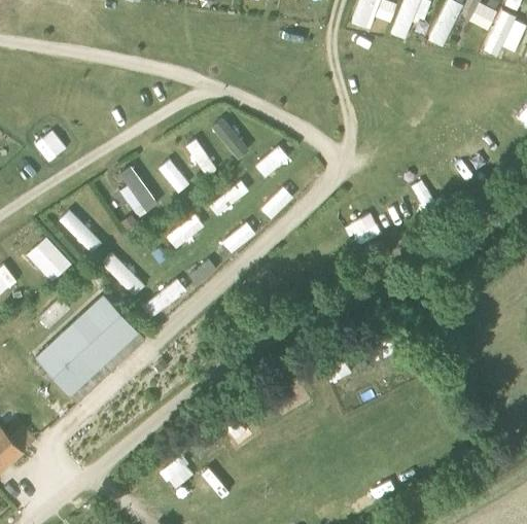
[(385,0),(357,0),(351,24),(370,29),(374,18),(389,23),(395,3),(385,0)]
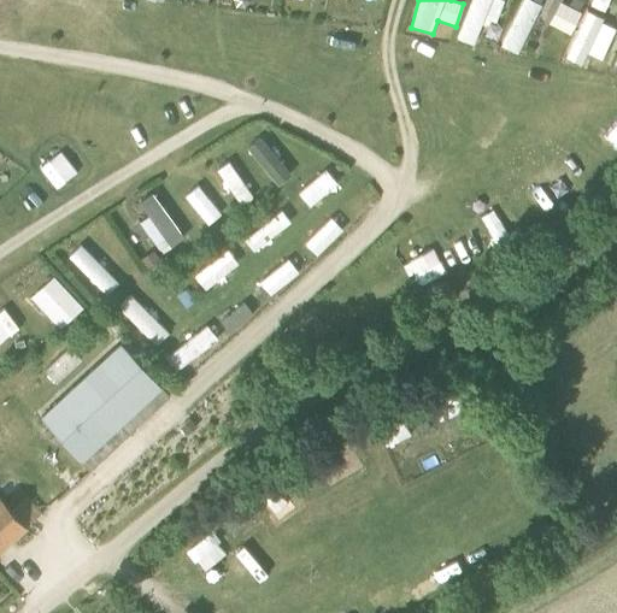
[(494,28),(504,0),(471,0),(457,40),(474,46),(482,23),(494,28)]
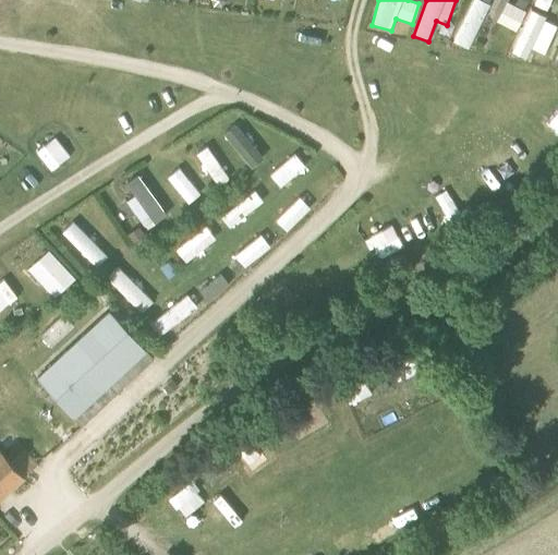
[(472,0),(452,43),(468,50),(490,0),(472,0)]
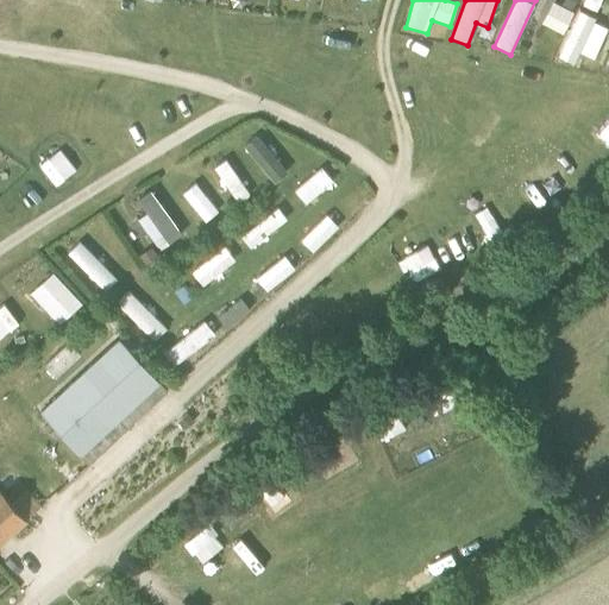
[(577,0),(565,0),(563,10),(572,13),(577,0)]
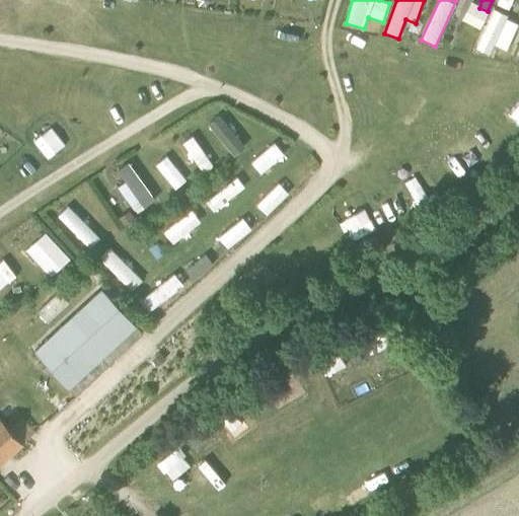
[(206,125),(233,156),(244,147),(218,115),(206,125)]
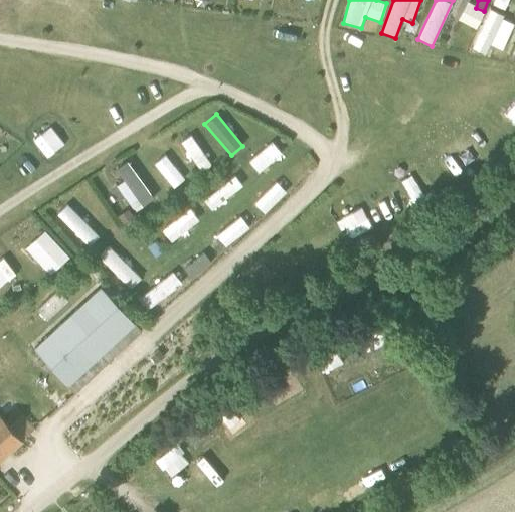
[(191,135),(180,142),(200,173),(211,166),(191,135)]
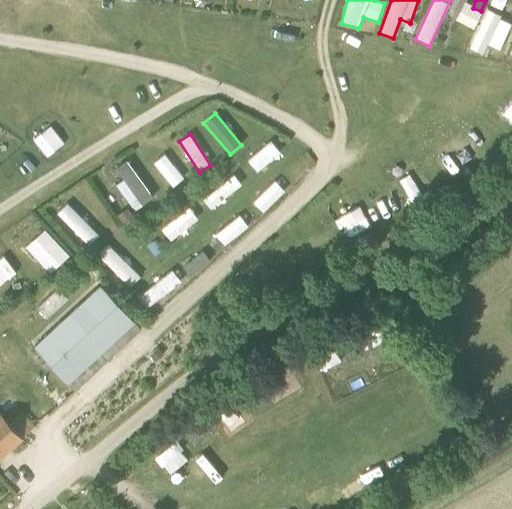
[(459,174),(477,161),(459,138),(442,150),(459,174)]
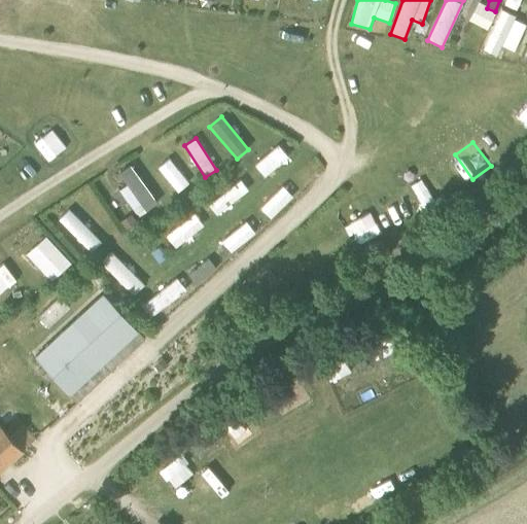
[(265,178),(288,159),(278,145),(254,166),(265,178)]
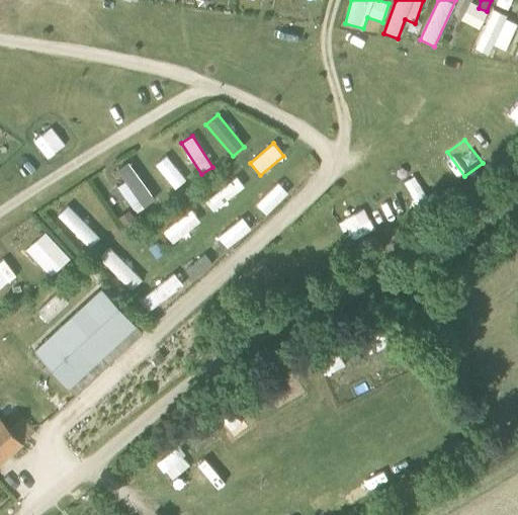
[(154,165),(174,190),(185,181),(166,156),(154,165)]
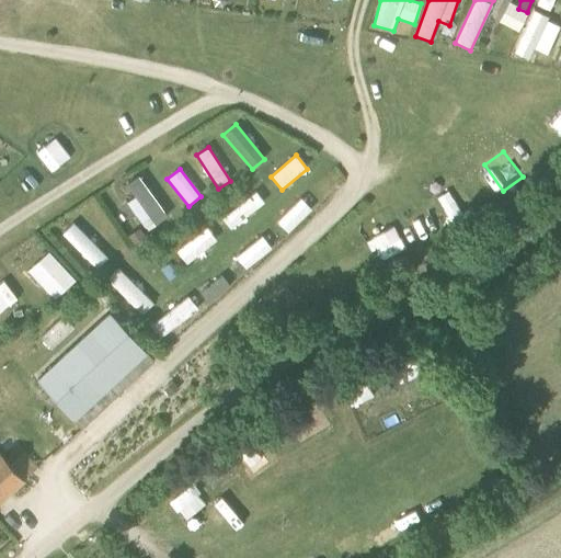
[(134,198),(126,205),(148,231),(168,216),(136,177),(124,185),(134,198)]
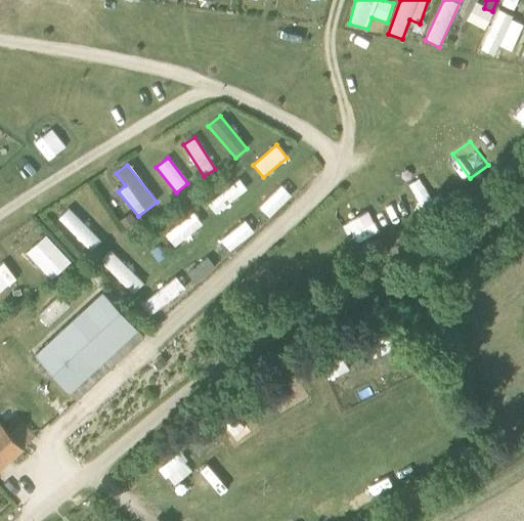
[(207,203),(214,214),(248,190),(239,180),(207,203)]
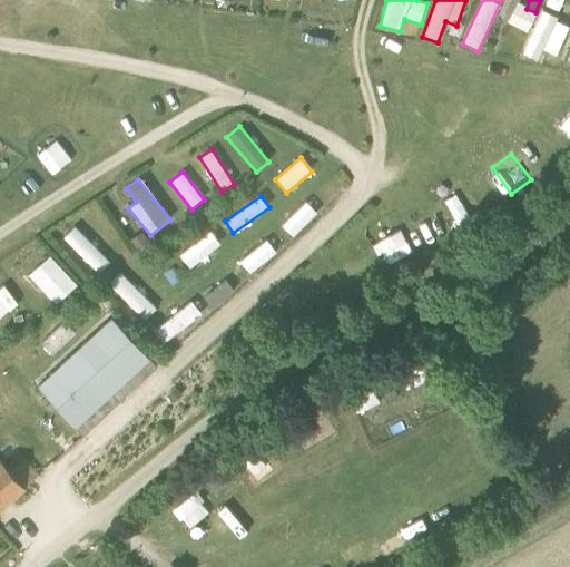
[(281,225),(292,237),(316,215),(305,202),(281,225)]
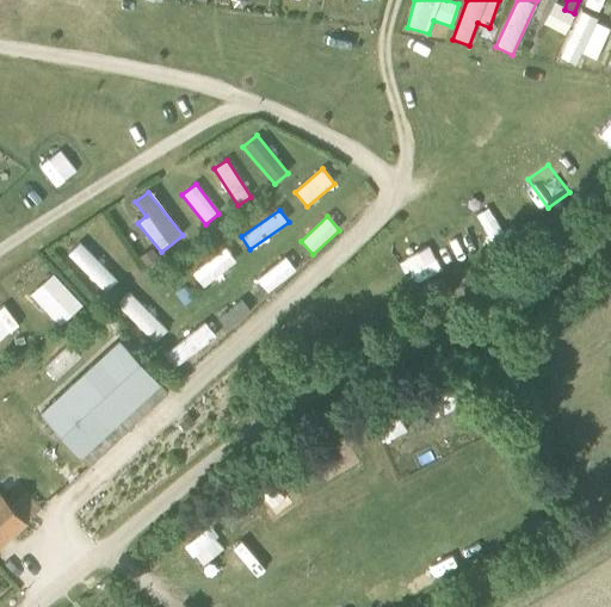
[(67,256),(106,292),(118,279),(79,243),(67,256)]
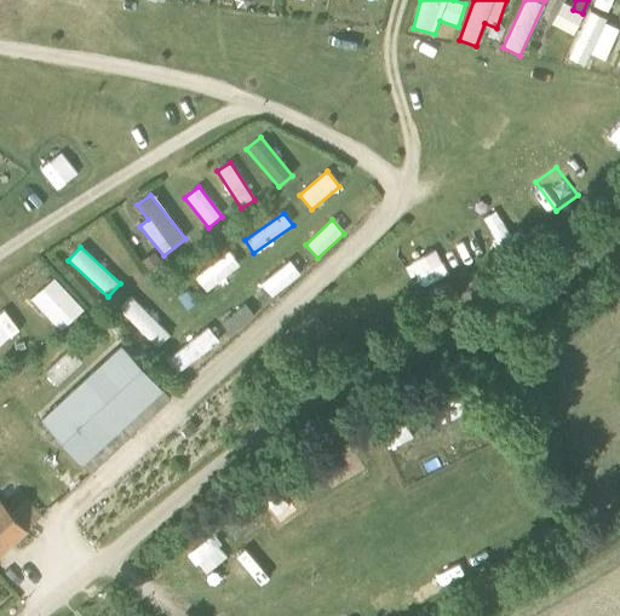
[(204,283),(236,265),(229,252),(196,270),(204,283)]
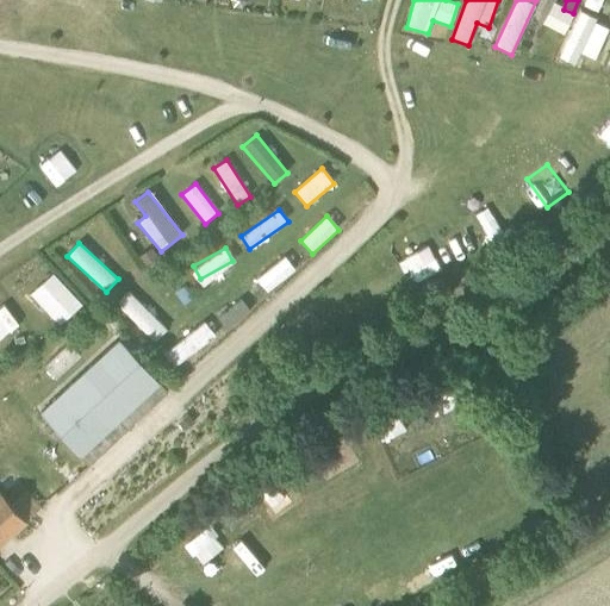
[(285,257),(256,280),(267,294),(296,270),(285,257)]
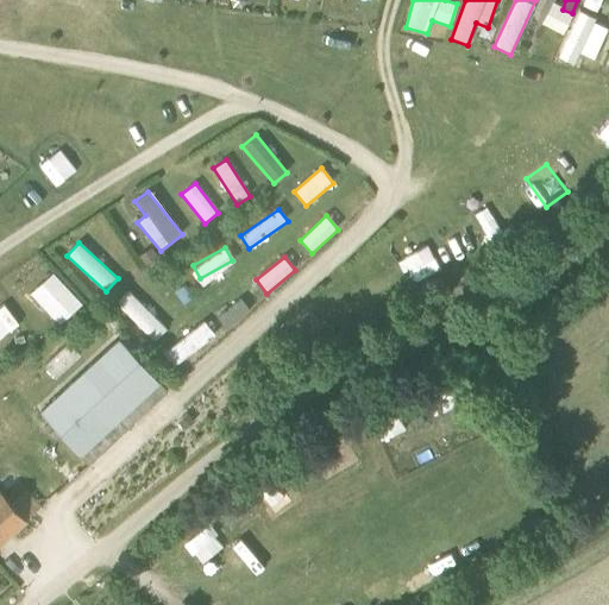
[(52,272),(30,295),(60,326),(82,303),(52,272)]
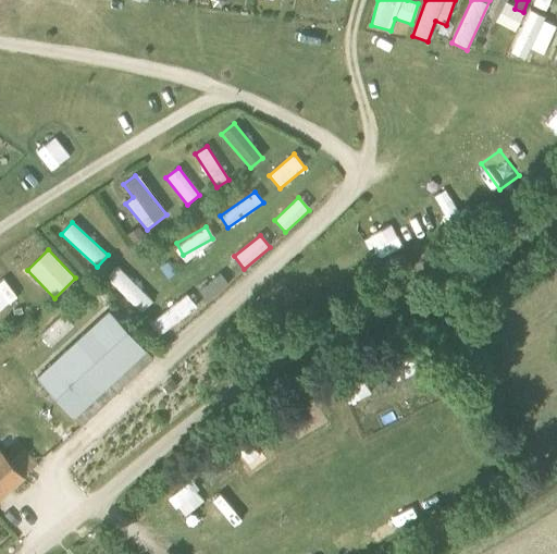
[(140,312),(151,302),(119,268),(108,279),(140,312)]
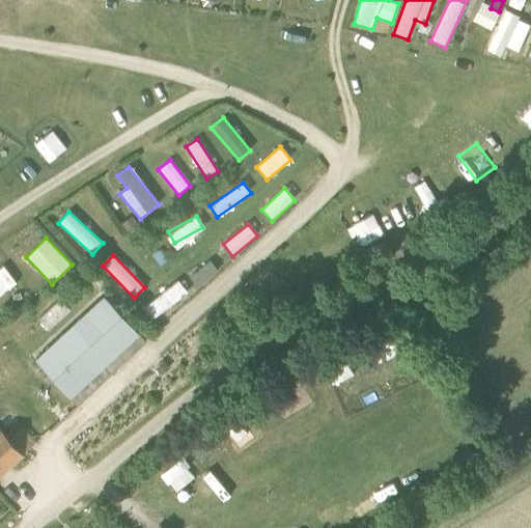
[(207,265),(191,277),(197,286),(215,274),(207,265)]
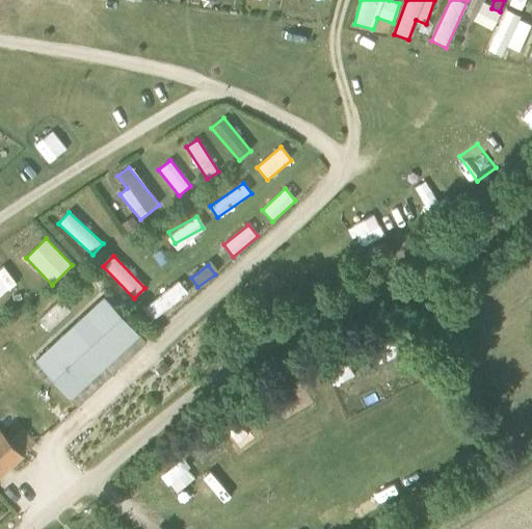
[(5,267),(0,269),(0,296),(17,287),(5,267)]
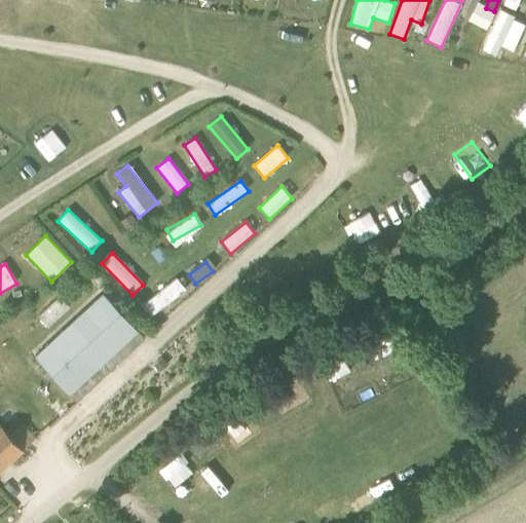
[(176,277),(141,306),(151,319),(186,290),(176,277)]
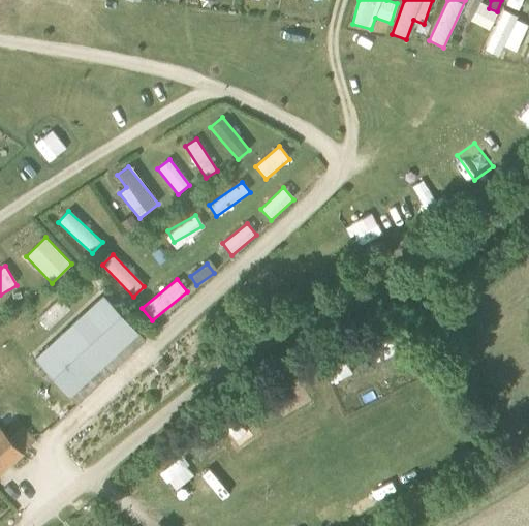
[(35,362),(76,406),(146,343),(103,298),(35,362)]
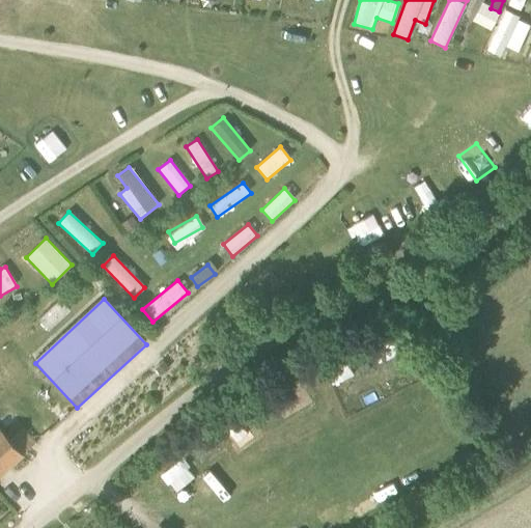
[(49,330),(67,310),(58,302),(40,322),(49,330)]
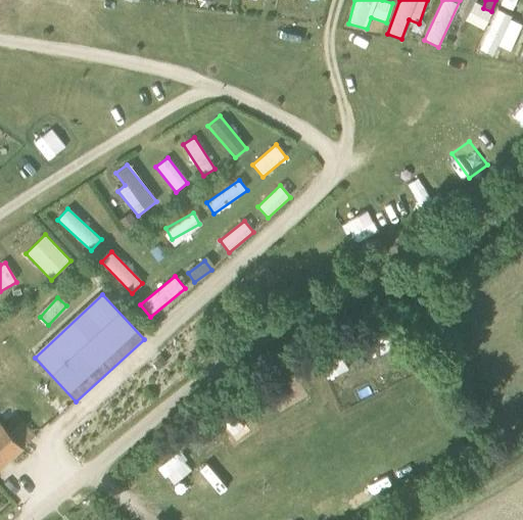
[(0,358),(0,378),(10,371),(0,358)]
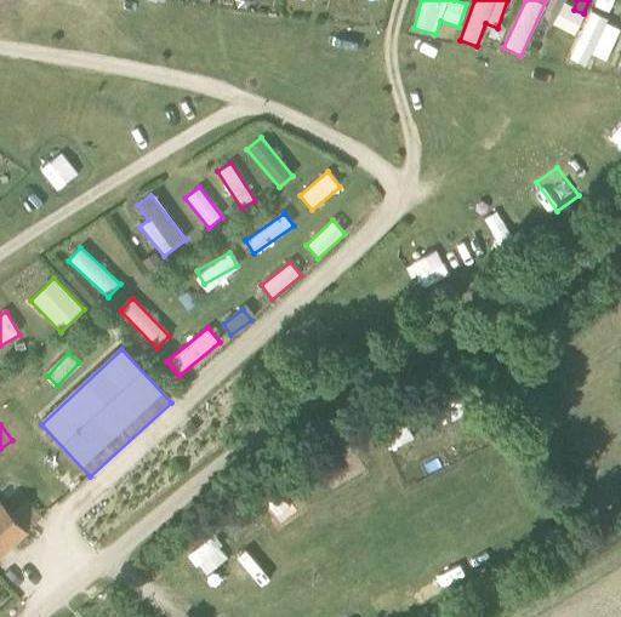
[(0,556),(41,520),(26,502),(9,516),(0,507),(0,556)]
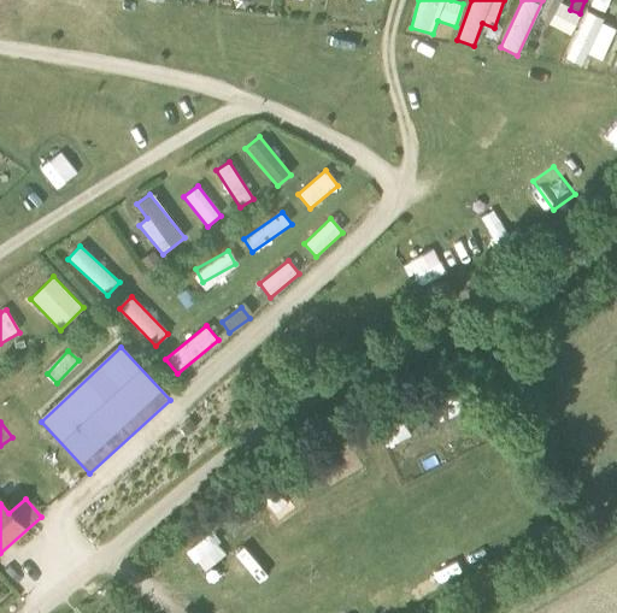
[(205,573),(228,553),(207,532),(186,554),(205,573)]
